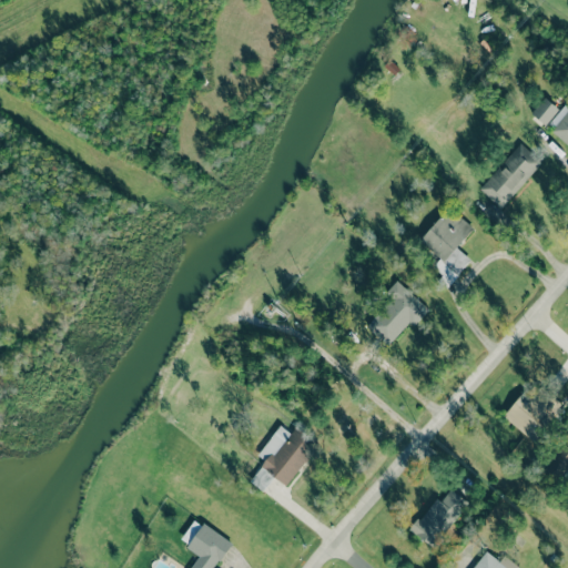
[(546,125),(558,108),(544,98),(531,114),(546,125)]
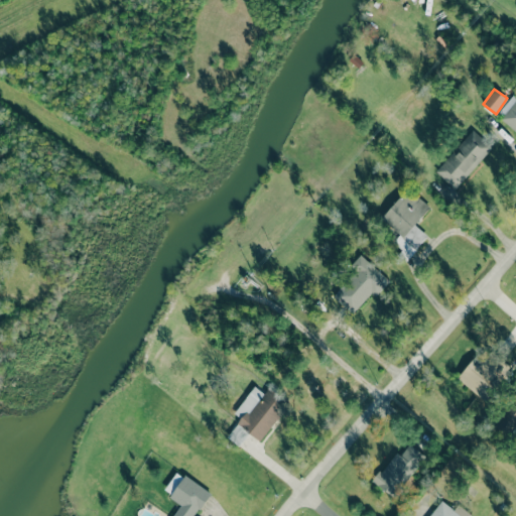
[(515,92),(497,114),(515,130),(515,92)]
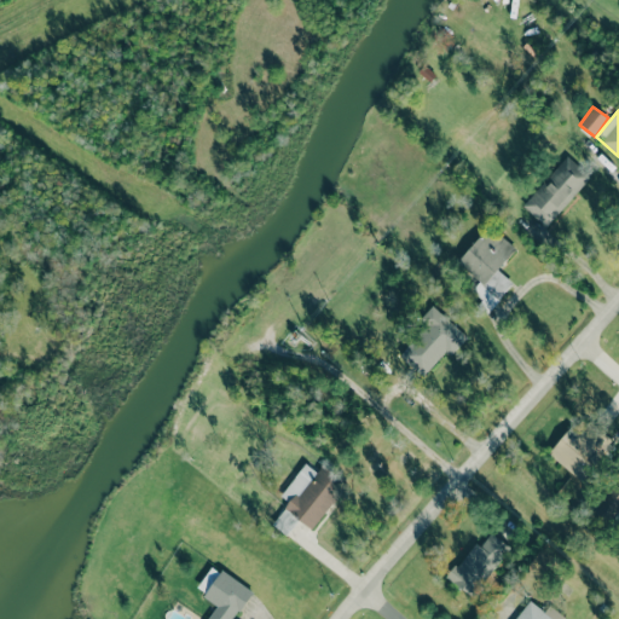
[(549,227),(589,174),(565,155),(524,208),(549,227)]
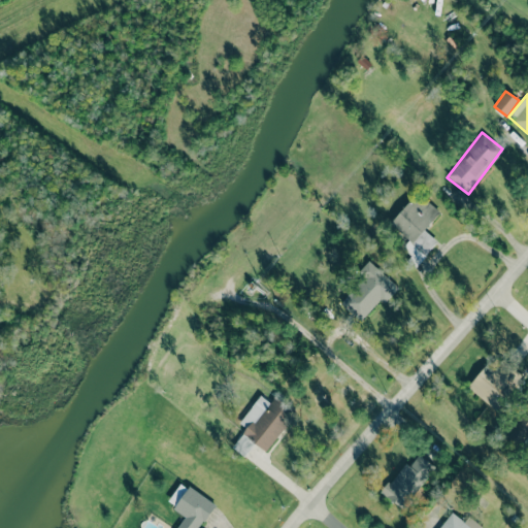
[(437,240),(425,230),(439,211),(417,193),(391,224),(410,239),(402,249),(411,256),(407,261),(416,267),(437,240)]
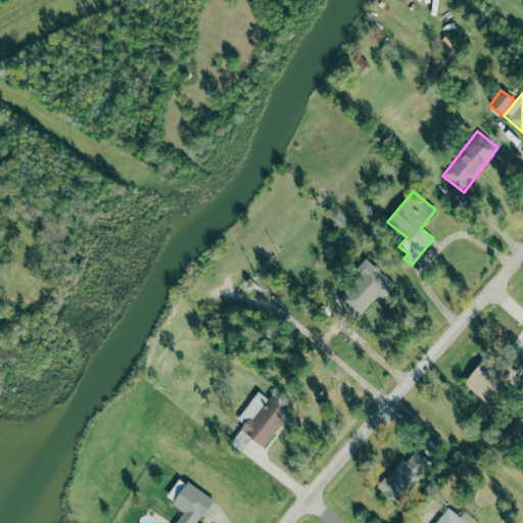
[(394,284),(365,258),(354,271),(359,275),(337,301),(358,318),(376,296),(381,300),(394,284)]
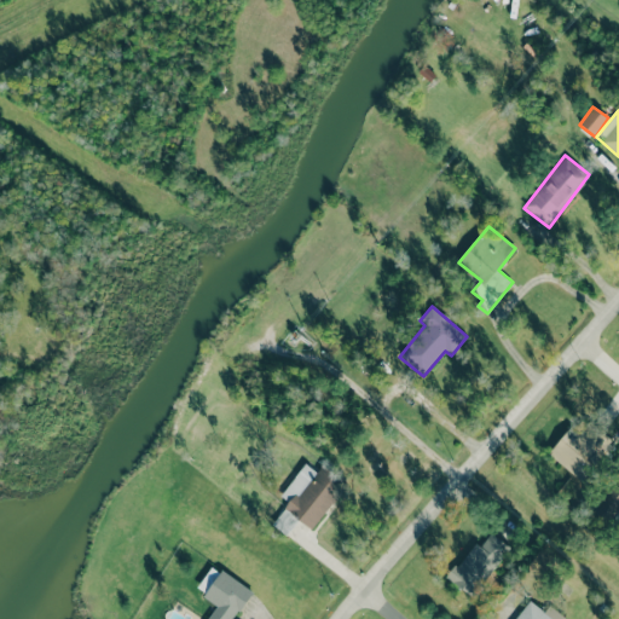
[(573,424),(548,452),(579,480),(614,441),(591,421),(582,432),(573,424)]
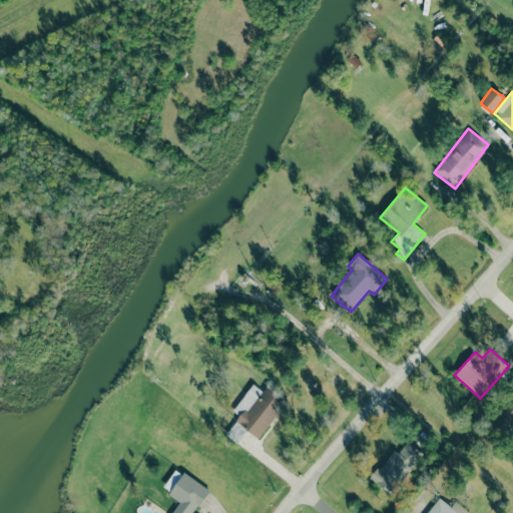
[(232,411),(239,416),(235,421),(258,439),(289,401),(268,385),(263,392),(253,384),(232,411)]
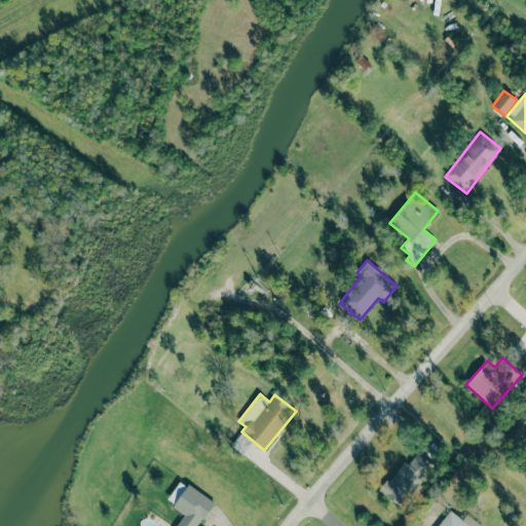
[(520,440),(525,431),(525,413),(523,411),(508,428),(520,440)]
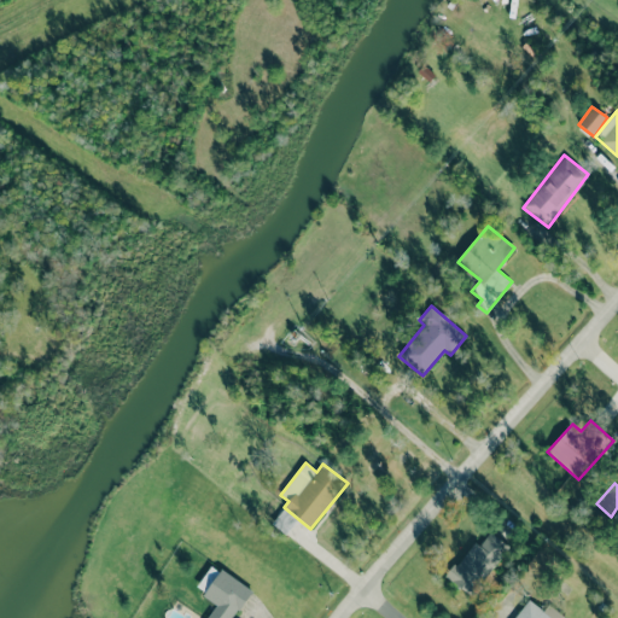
[(444,573),(454,564),(459,565),(474,543),(482,543),(491,532),(506,547),(470,586),(477,592),(471,599),(444,573)]
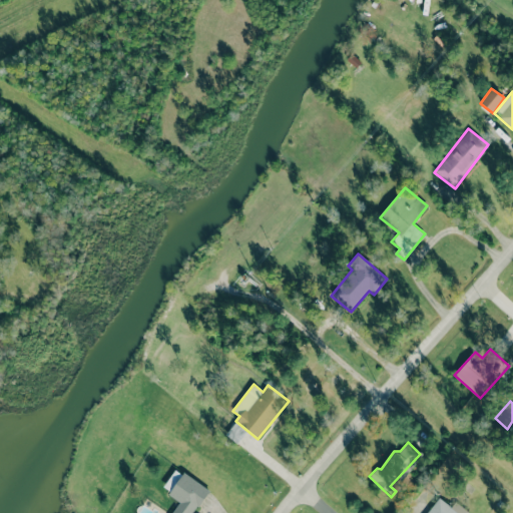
[(193,512),(209,490),(183,472),(168,494),(179,502),(171,512),(193,512)]
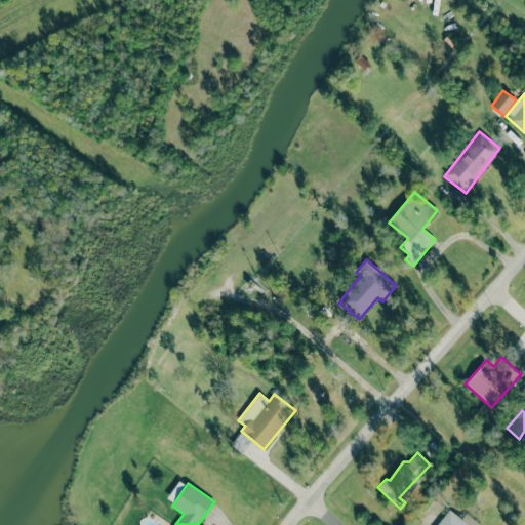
[(435,524),(451,506),(477,524),(435,524)]
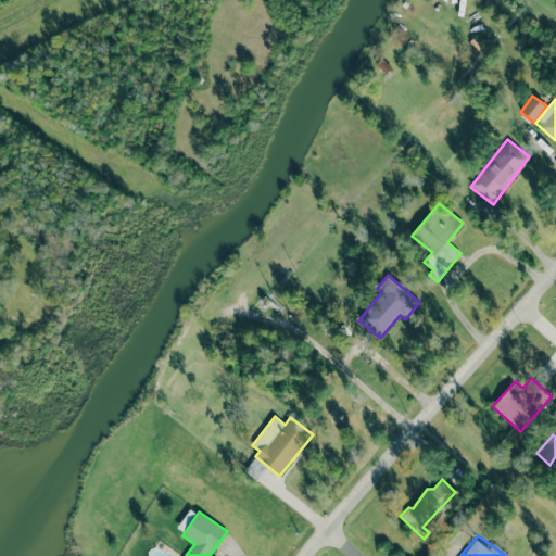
All buildings are outlined.
